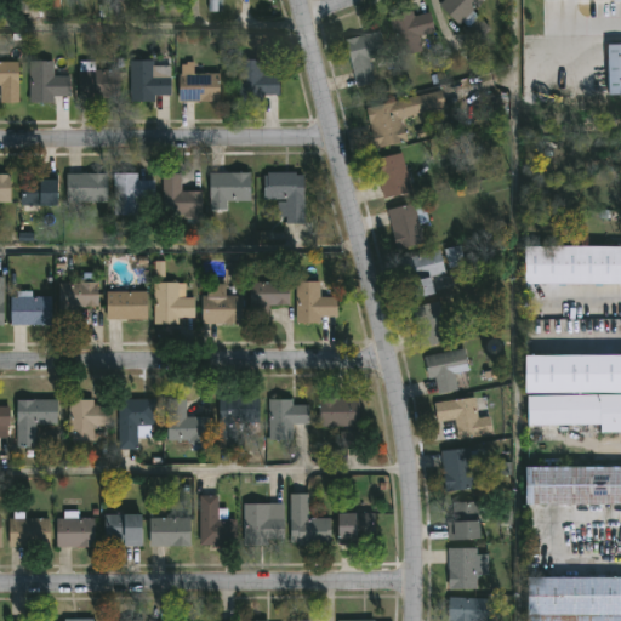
[(209,12),(223,12),(222,0),(221,0),(209,0),(209,12)]
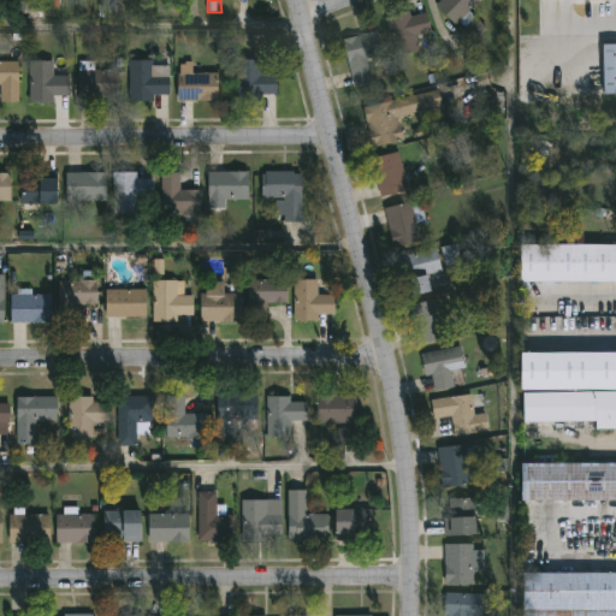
[(433,6),(439,0),(479,0),(454,25),(433,6)]
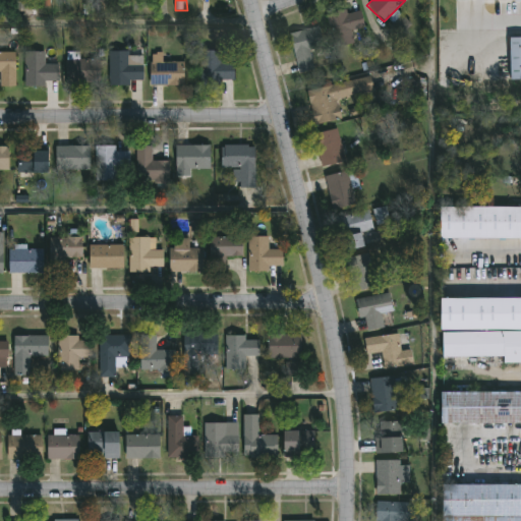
[(326,14),(344,10),(345,14),(360,11),(363,27),(351,31),(353,44),(333,48),(326,14)]
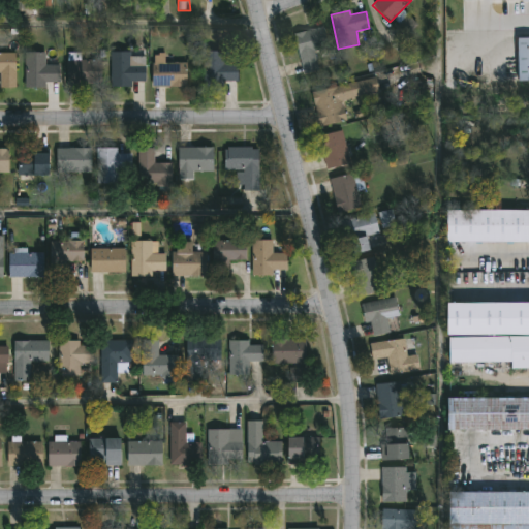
[(415,28),(403,35),(395,22),(407,14),(415,28)]
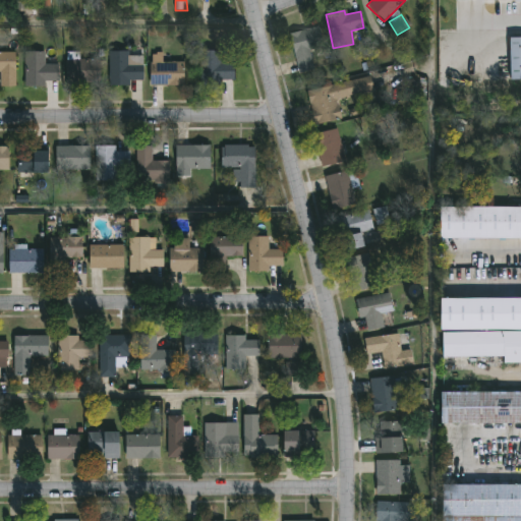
[(323,48),(308,51),(313,69),(298,73),(289,34),(319,26),(323,48)]
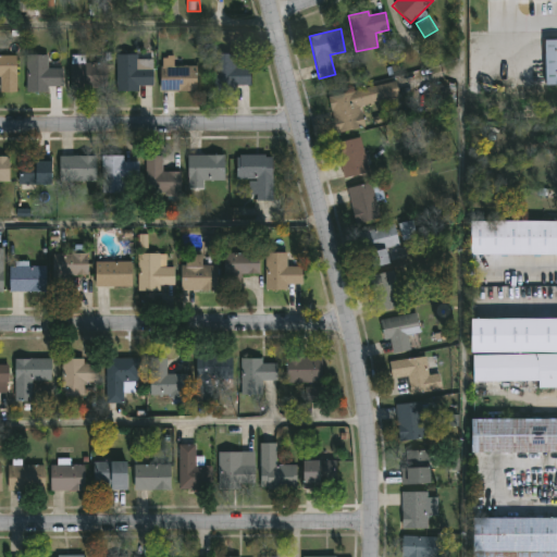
[(556,78),(554,78),(554,86),(543,86),(543,39),(556,39),(556,78)]
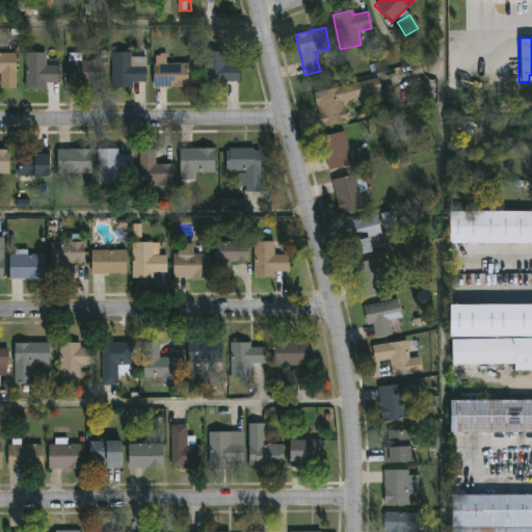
[(0,52),(15,52),(15,88),(0,88),(0,52)]
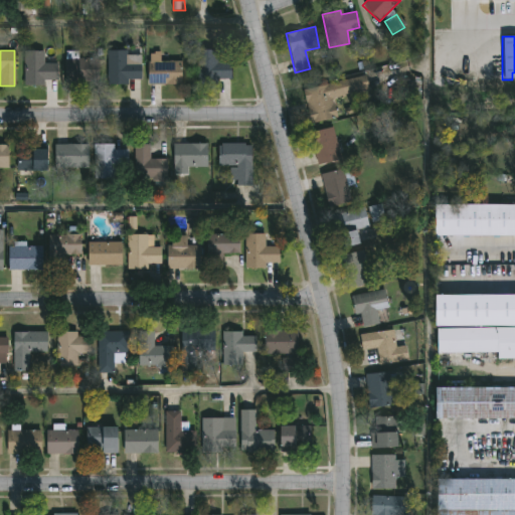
[(23,51),(43,51),(43,64),(57,64),(57,80),(23,80),(23,51)]
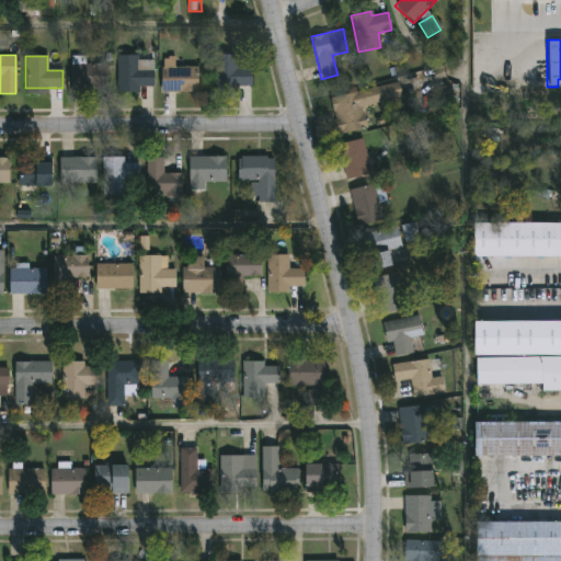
[(116,92),(116,56),(153,56),(153,92),(116,92)]
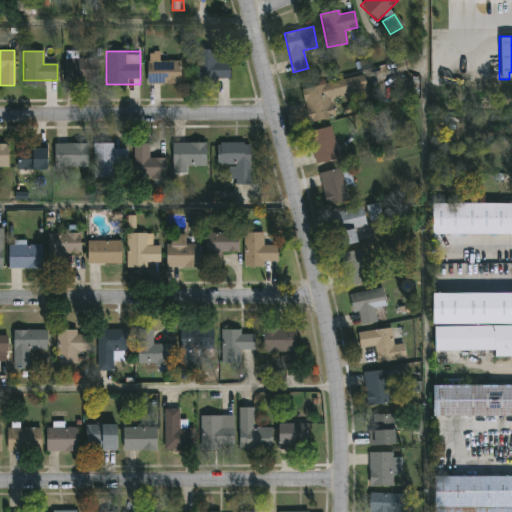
[(219,59),(229,59),(229,81),(197,81),(197,51),(219,51),(219,59)]
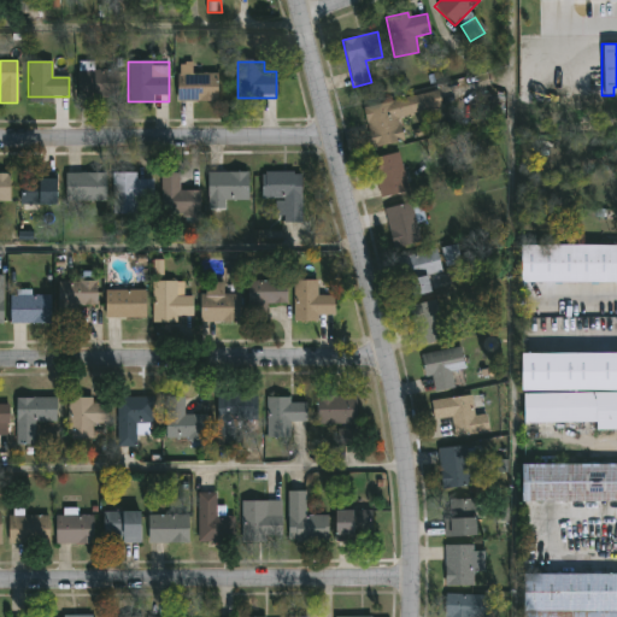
[(177,103),(177,64),(192,64),(192,74),(216,74),(216,103),(177,103)]
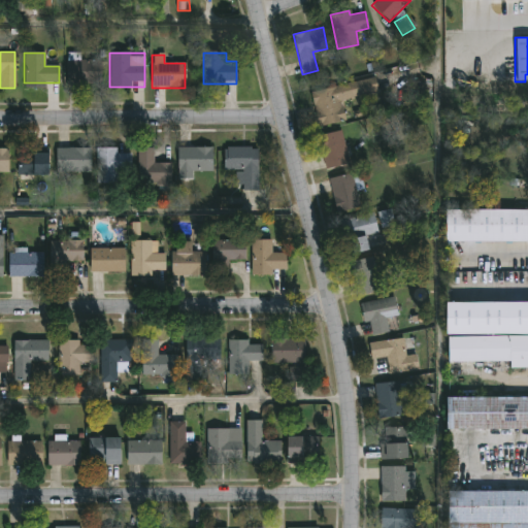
[(100,61),(100,85),(66,85),(66,61),(100,61)]
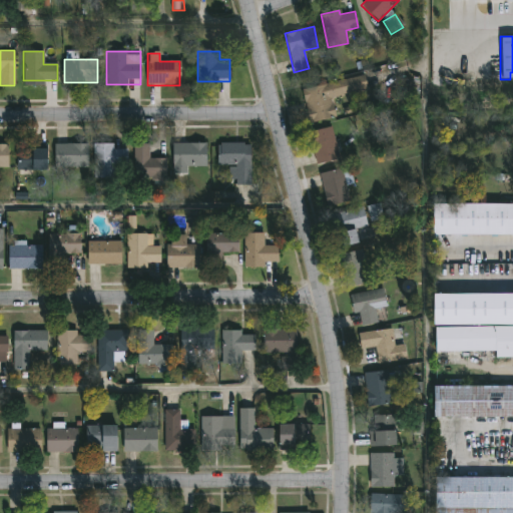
[(335,117),(309,123),(301,89),(364,76),(367,91),(331,98),(335,117)]
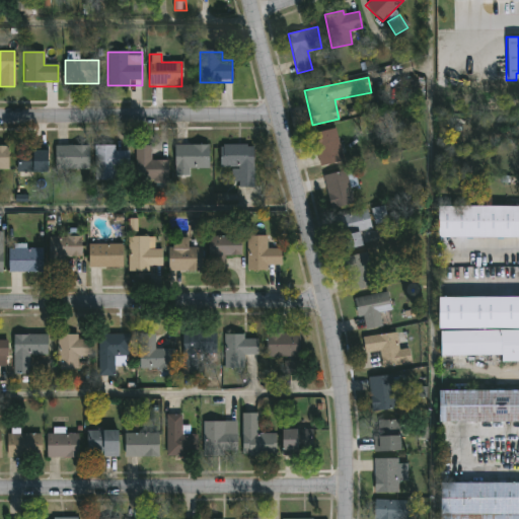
[(311,134),(335,129),(343,161),(318,167),(311,134)]
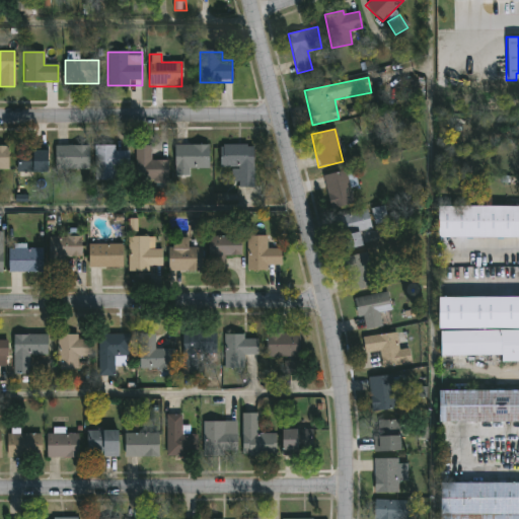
[(0,169),(9,169),(9,146),(0,145),(0,169)]
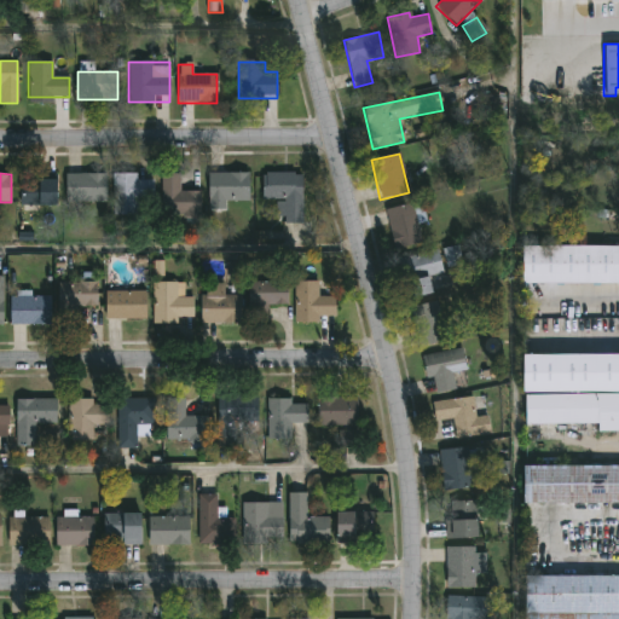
[(105,203),(67,203),(65,175),(104,174),(105,203)]
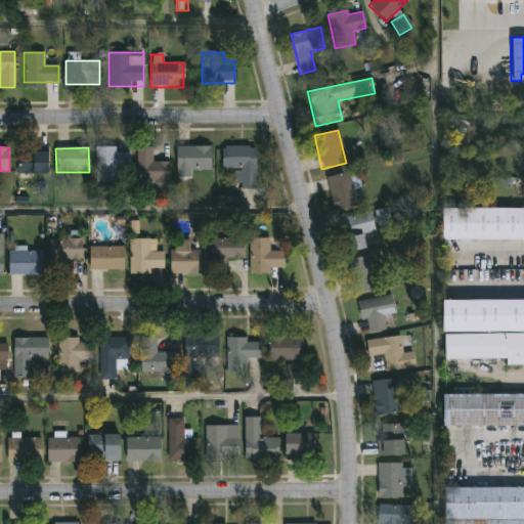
[(95,182),(95,147),(116,147),(116,153),(129,153),(129,171),(118,171),(118,182),(95,182)]
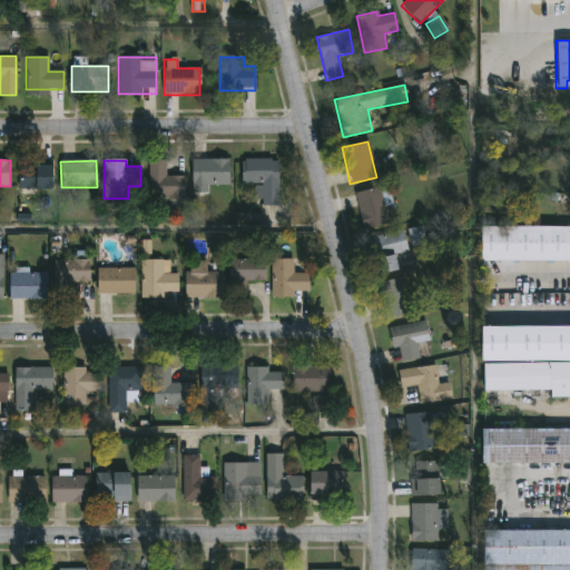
[(165,160),(165,177),(184,177),(184,200),(148,200),(148,160),(165,160)]
